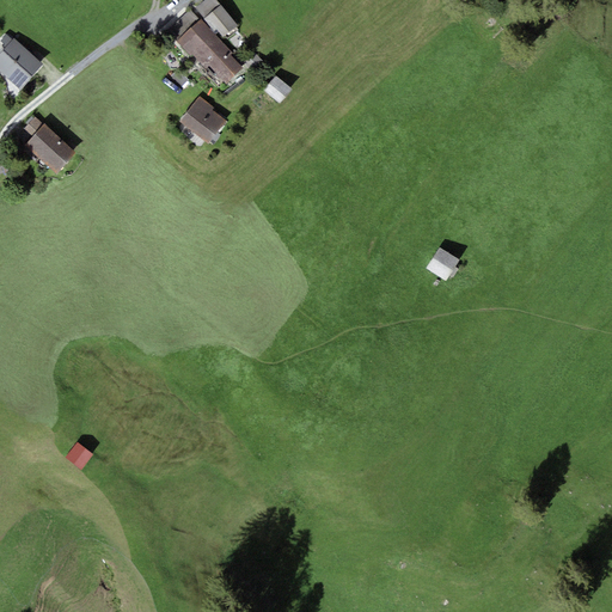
[(203,19),(221,5),(216,0),(206,0),(196,8),(203,19)]
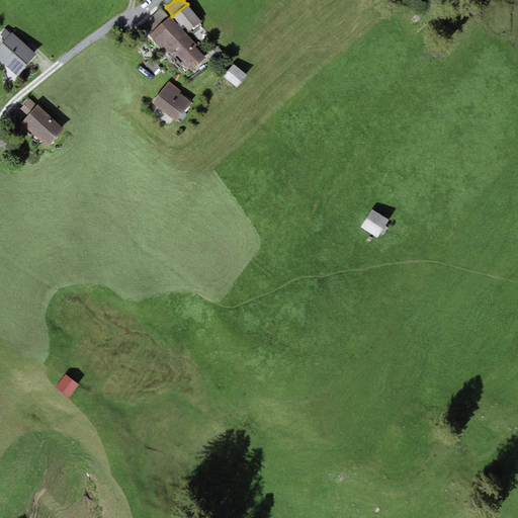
[(187,4),(172,16),(189,31),(201,21),(187,4)]
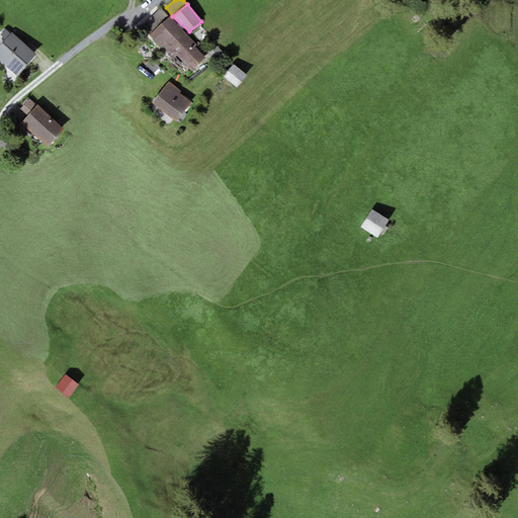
[(142,26),(150,34),(168,17),(160,9),(142,26)]
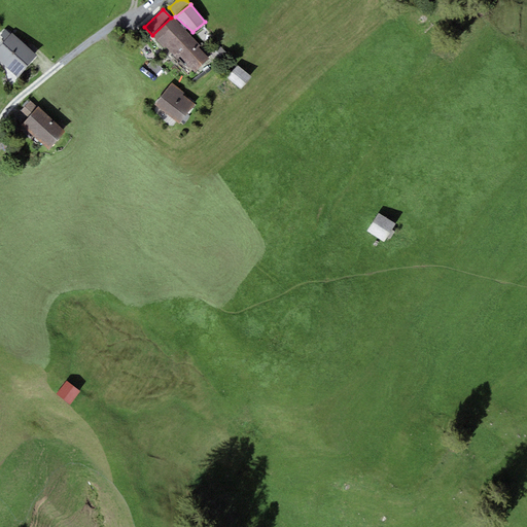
[(171,18),(152,35),(177,60),(181,58),(195,73),(209,60),(198,47),(200,45),(173,16),(171,18)]
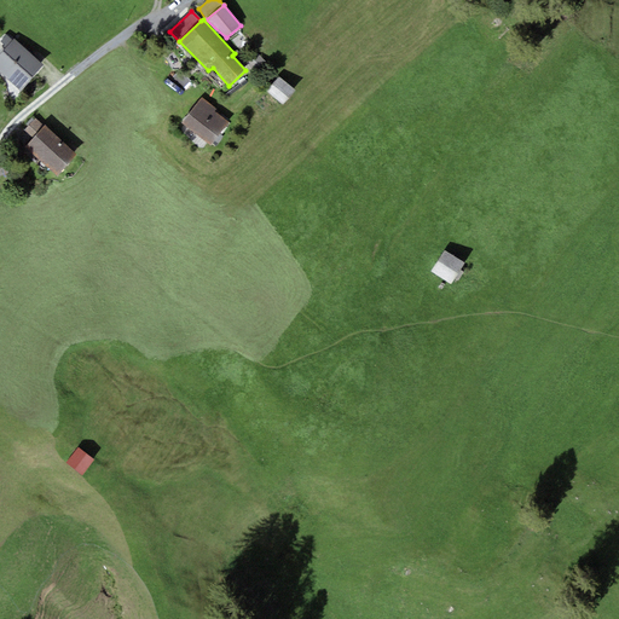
[(44,65),(15,39),(0,53),(0,73),(19,91),(44,65)]
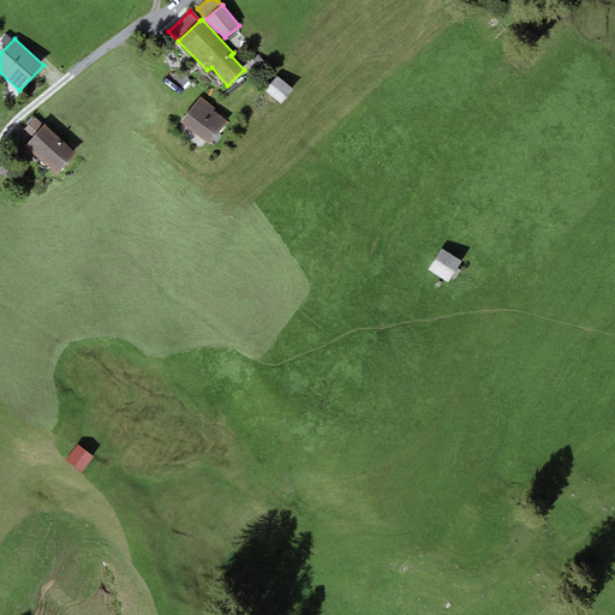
[(294,90),(278,77),(266,91),(282,105),(294,90)]
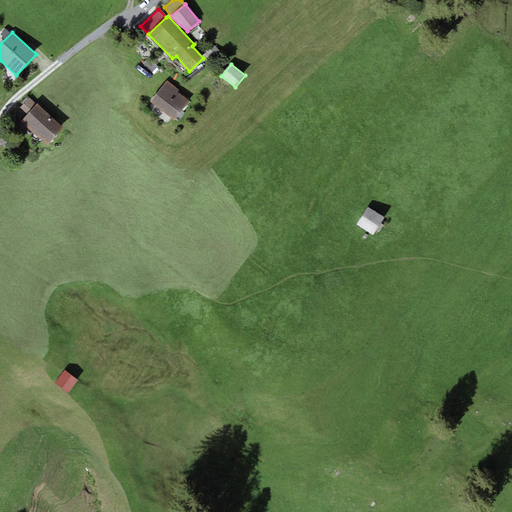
[(150,102),(174,120),(189,101),(177,92),(179,90),(166,80),(150,102)]
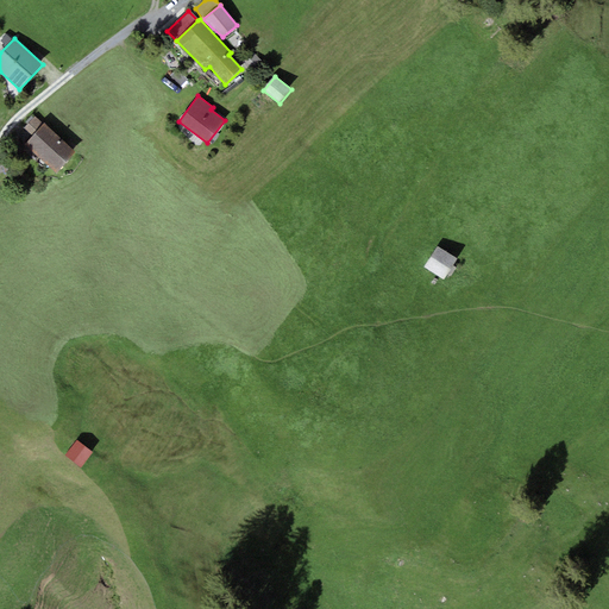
[(75,152),(43,123),(43,124),(35,117),(24,129),(32,136),(24,144),(56,173),(75,152)]
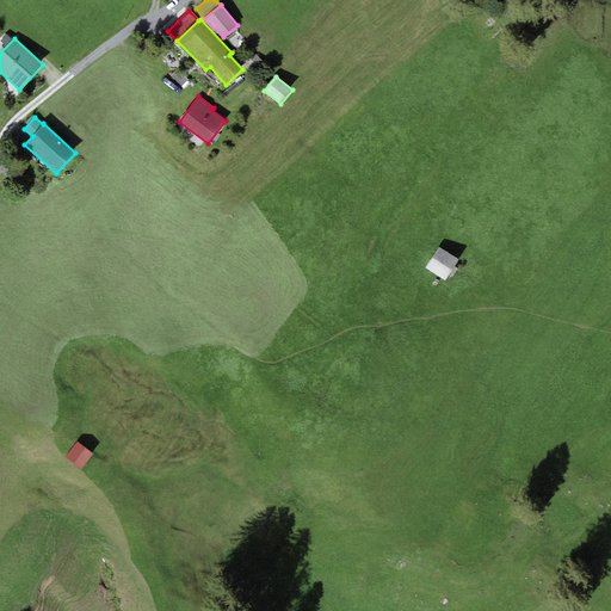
[(460,260),(443,250),(427,271),(445,282),(460,260)]
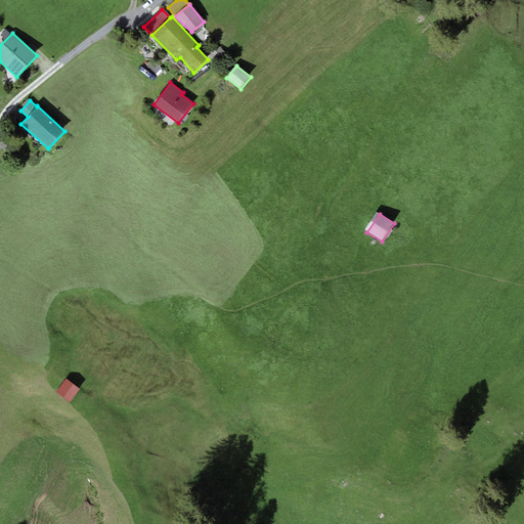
[(81,390),(68,380),(58,392),(73,402),(81,390)]
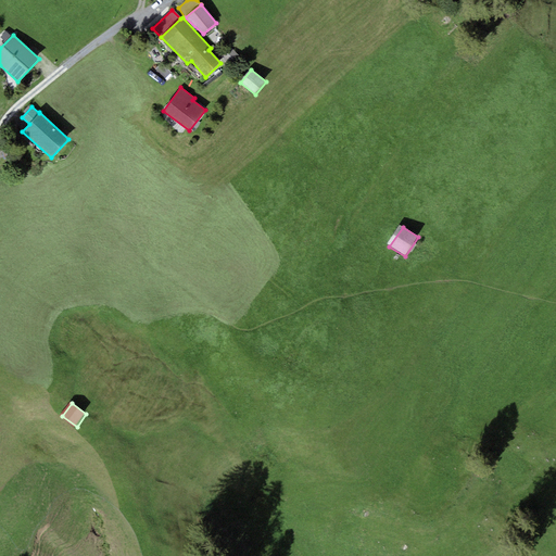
All buildings are outlined.
